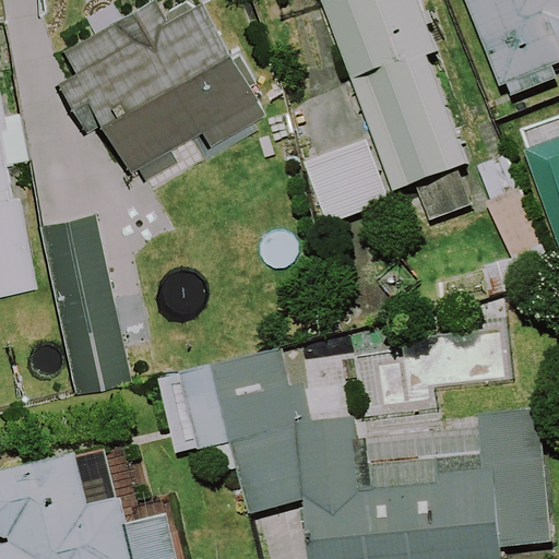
[(194,4),(187,0),(185,0),(165,12),(157,0),(147,0),(62,49),(75,72),(58,83),(86,133),(99,126),(128,174),(202,132),(210,146),(266,114),(250,85),(257,81),(240,52),(234,57),(202,1),(194,4)]
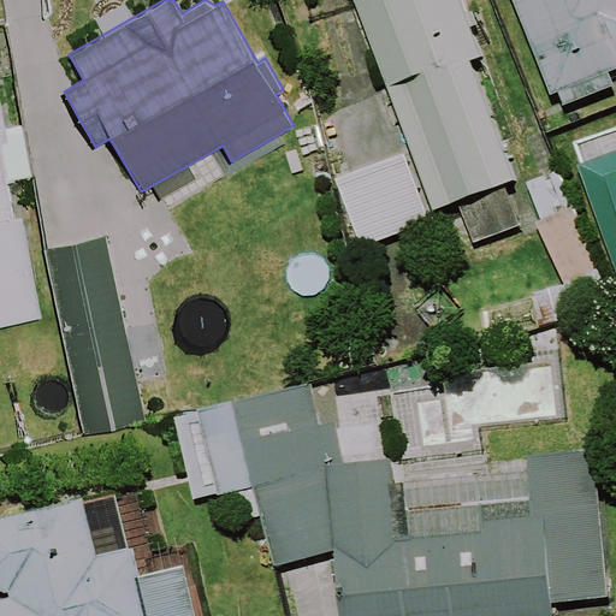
[(481,55),(460,0),(354,0),(433,209),(514,179),(469,60),(481,55)]
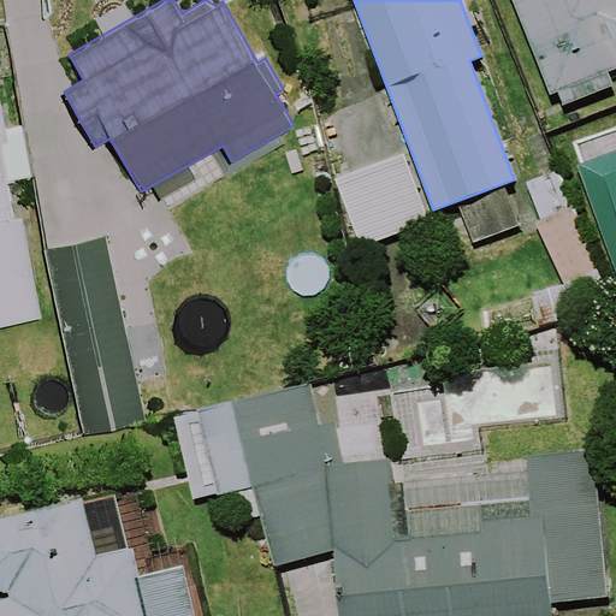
[(615,0),(513,0),(550,94),(557,92),(563,105),(614,84),(608,71),(615,67),(615,0)]
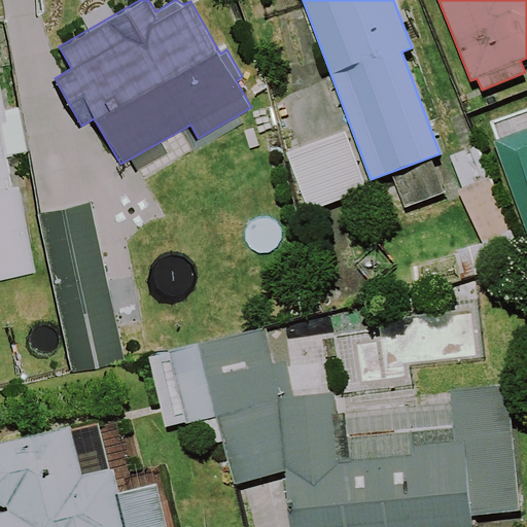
[(4,109),(0,85),(0,277),(35,271),(19,184),(12,185),(6,153),(26,150),(18,106),(4,109)]
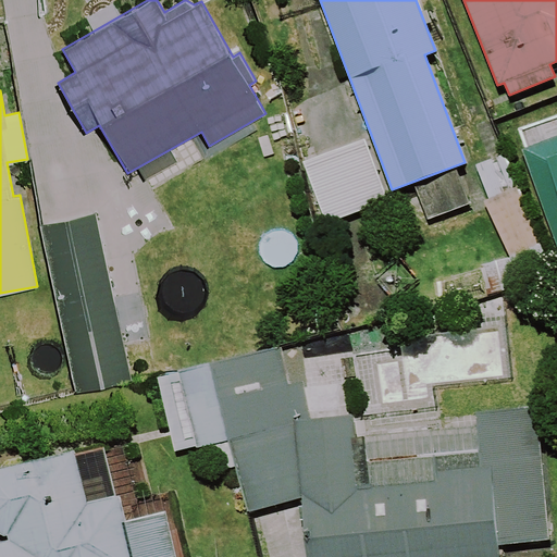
[(556,134),(522,147),(556,245),(556,134)]
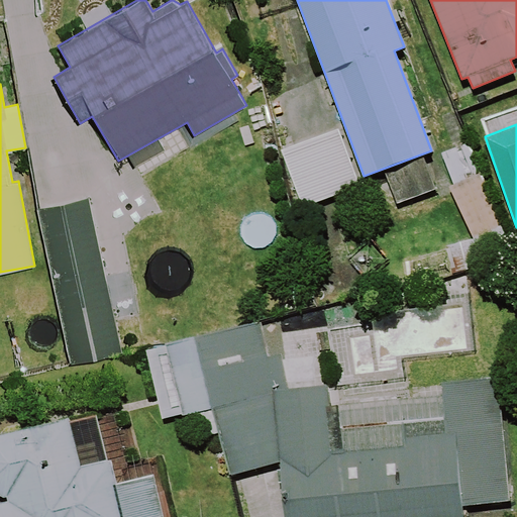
[(360,185),(338,128),(281,149),(303,207),(360,185)]
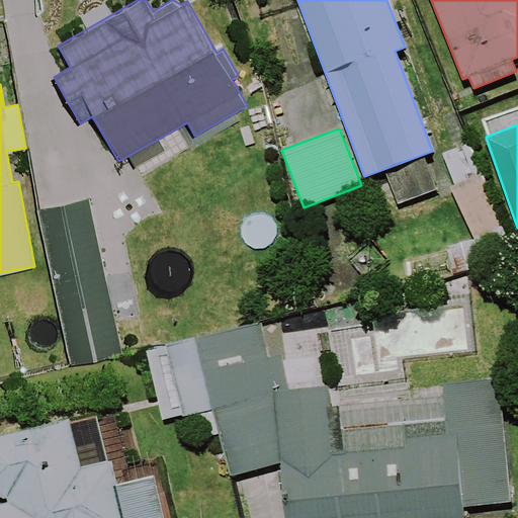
[(470,142),(442,152),(455,185),(451,186),(475,249),(507,237),(470,142)]
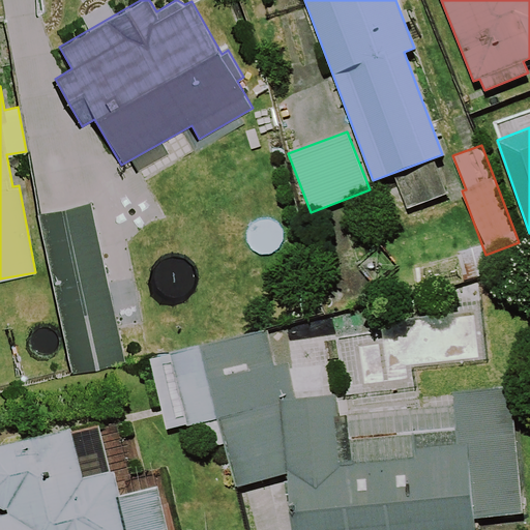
[(125,360),(91,204),(38,215),(74,372),(125,360)]
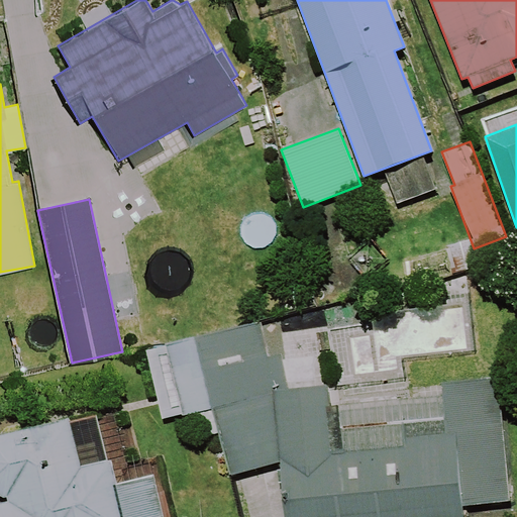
[(268,355),(262,322),(168,349),(148,352),(165,422),(185,418),(185,420),(214,413),(226,476),(280,461),(285,516),(463,516),(462,505),(511,500),(498,376),(440,382),(444,416),(330,429),(327,385),(289,388),(281,352),(268,355)]
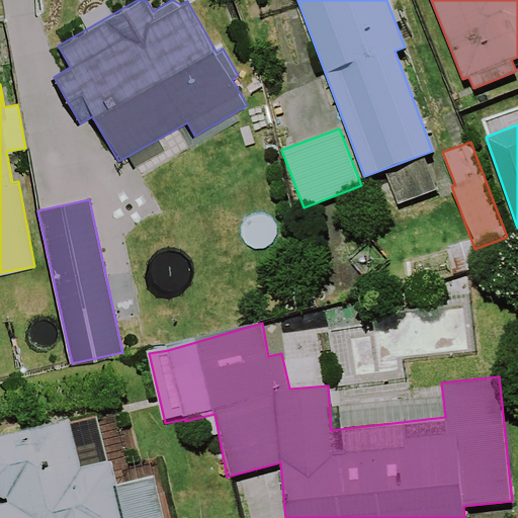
[(74,424),(0,440),(0,505),(1,510),(0,510),(0,517),(165,517),(162,507),(164,506),(158,480),(120,489),(114,465),(85,472),(74,424)]
